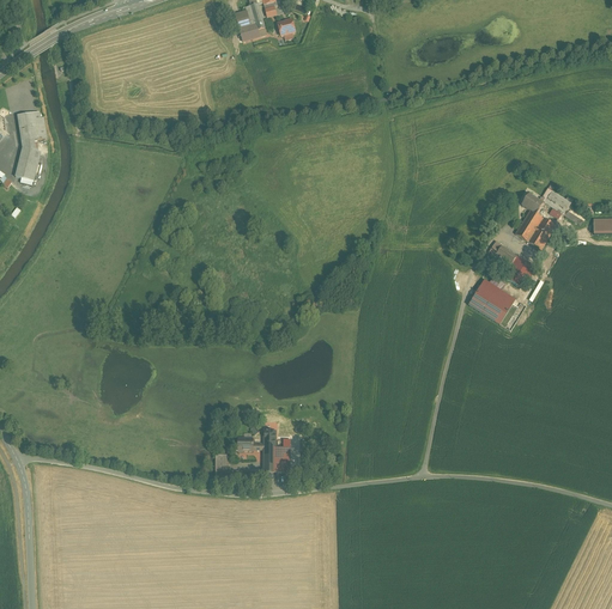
[(249,5),(244,6),(246,10),(234,13),(238,28),(249,24),(253,37),(266,34),(262,20),(258,6),(256,2),(249,5)]
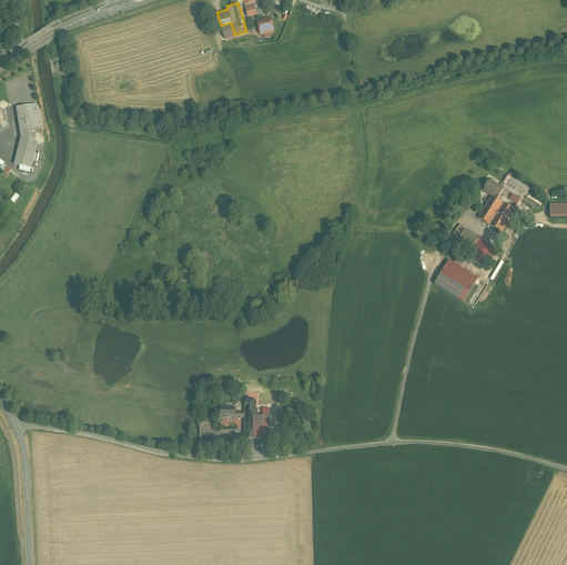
[(263,19),(256,21),(259,27),(257,28),(259,31),(260,31),(260,32),(262,31),(270,29),(273,29),(270,18),(267,18),(266,18),(264,18),(263,19)]
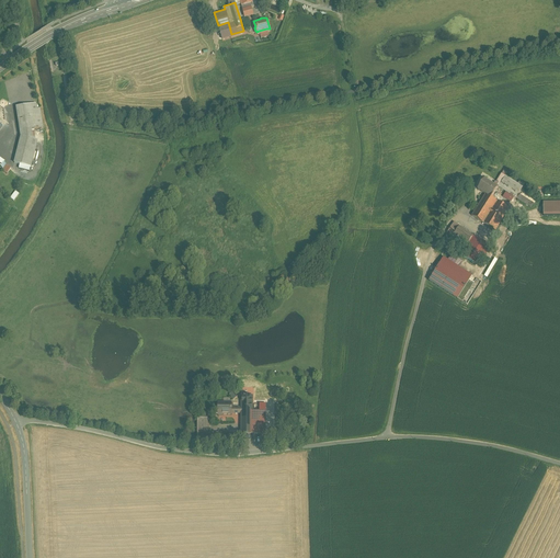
[(34,101),(15,104),(19,128),(34,126),(42,125),(38,105),(36,105),(34,101)]
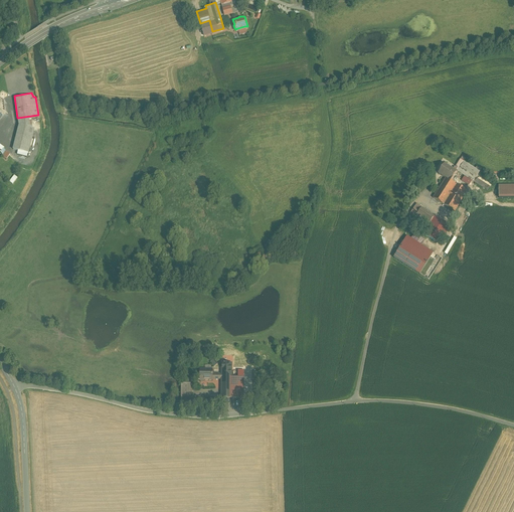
[(33,126),(18,123),(12,147),(27,151),(33,126)]
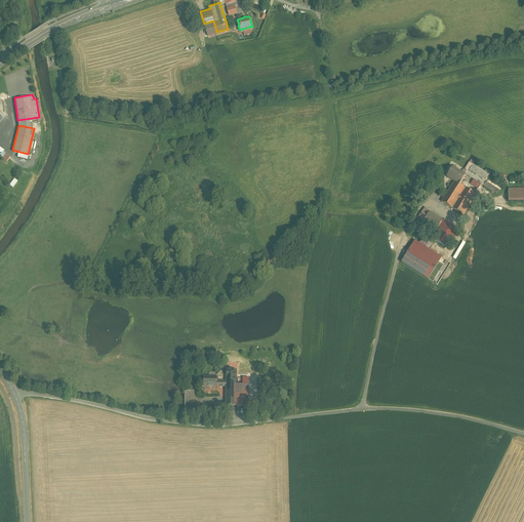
[(488,172),(472,162),(467,170),(483,181),(488,172)]
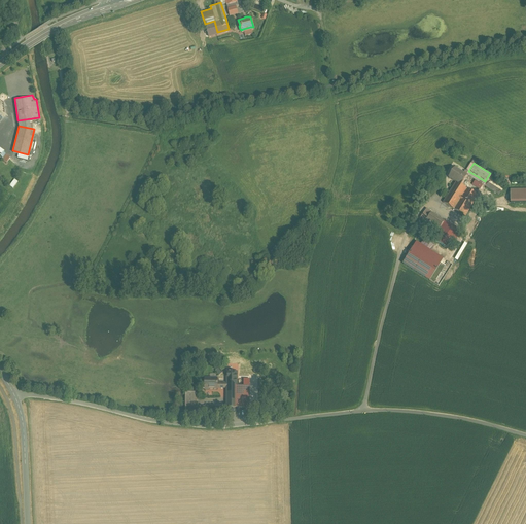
[(454,166),(448,175),(455,180),(460,183),(466,174),(454,166)]
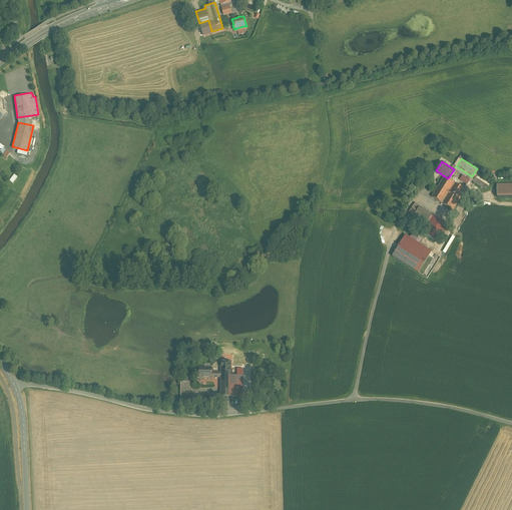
[(448,178),(443,175),(431,194),(452,208),(464,188),(448,178)]
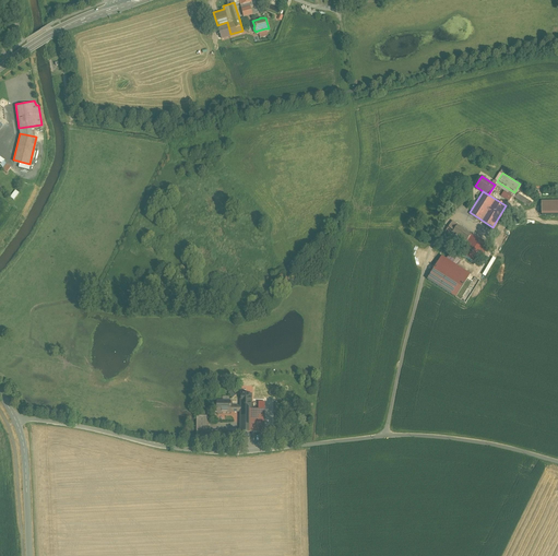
[(557,212),(557,198),(544,198),(545,213),(557,212)]
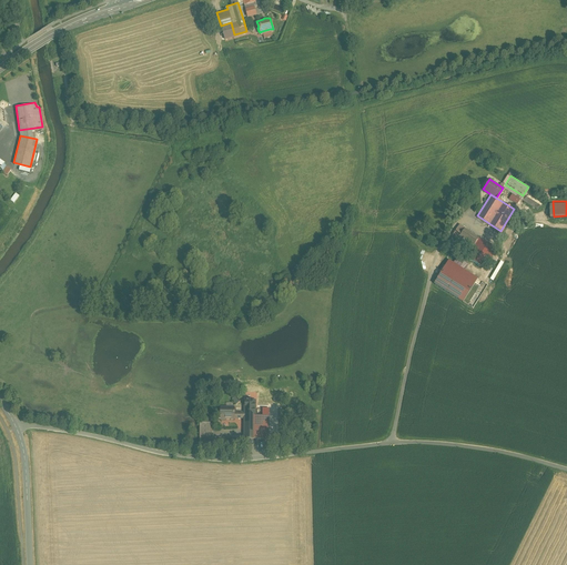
[(471,251),(481,238),(478,235),(474,243),(459,233),(464,226),(458,223),(449,238),(471,251)]
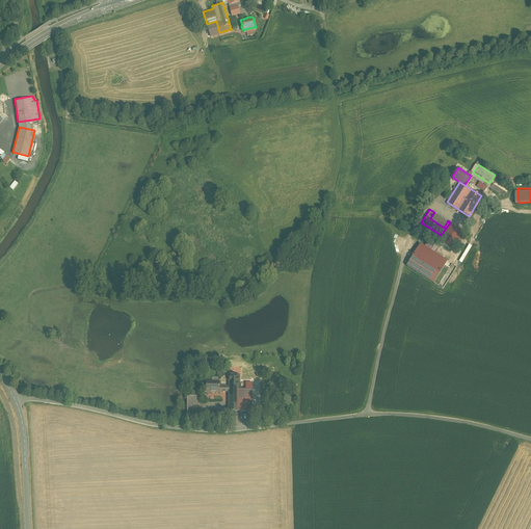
[(448,220),(434,212),(430,218),(444,228),(448,220)]
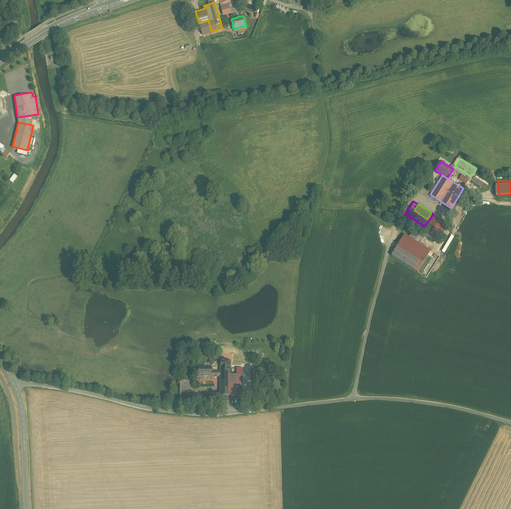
[(441,219),(433,214),(424,226),(422,230),(435,238),(445,221),(441,219)]
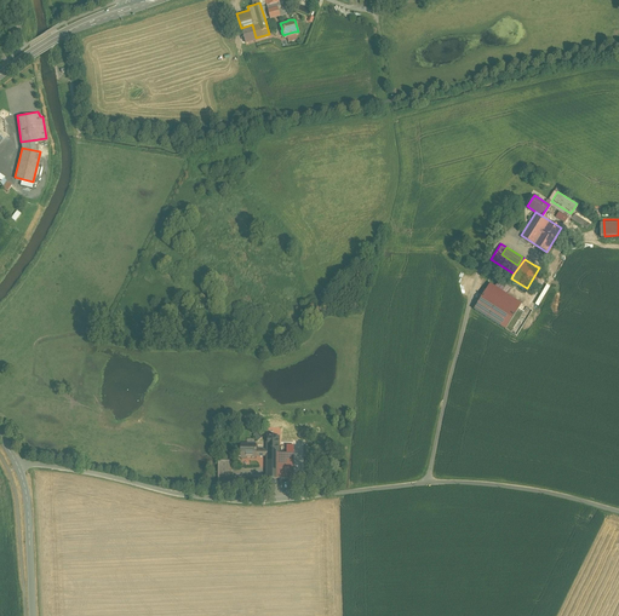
[(521,303),(489,283),(474,309),(505,328),(521,303)]
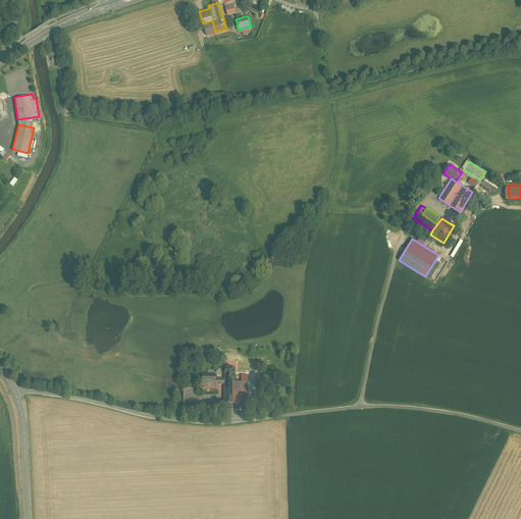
[(246,380),(233,380),(235,365),(223,365),(223,376),(223,382),(223,401),(246,401),(246,380)]
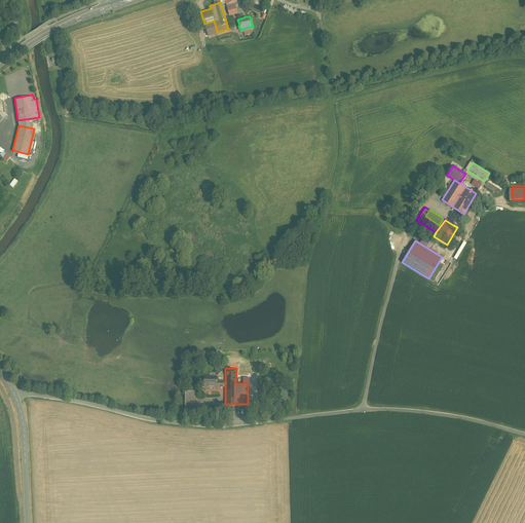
[(217,375),(203,375),(203,385),(216,385),(225,385),(225,379),(217,379),(217,375)]
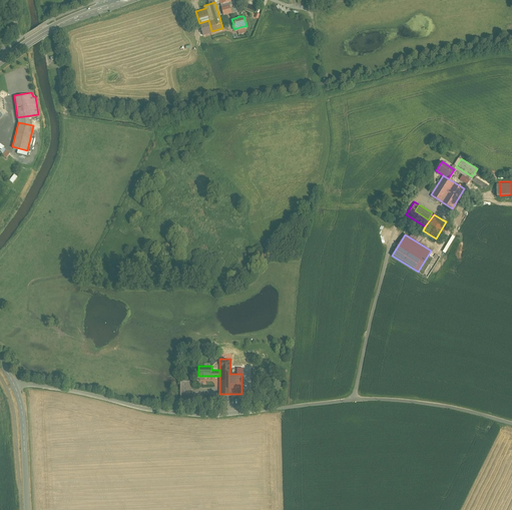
[(182,390),(191,390),(190,379),(181,379),(182,390)]
